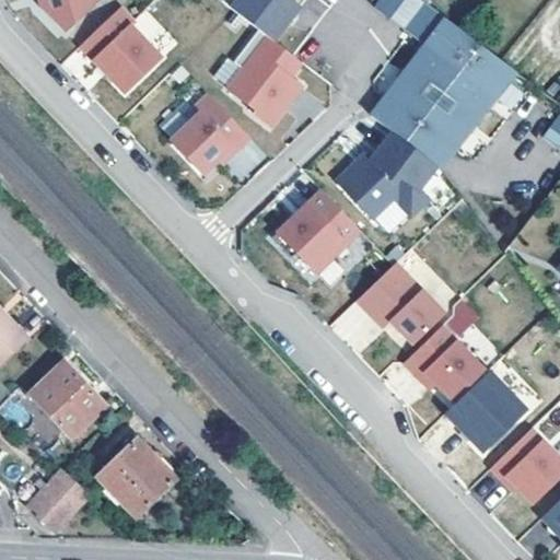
[(42,0),(43,1),(67,27),(95,0),(42,0)]
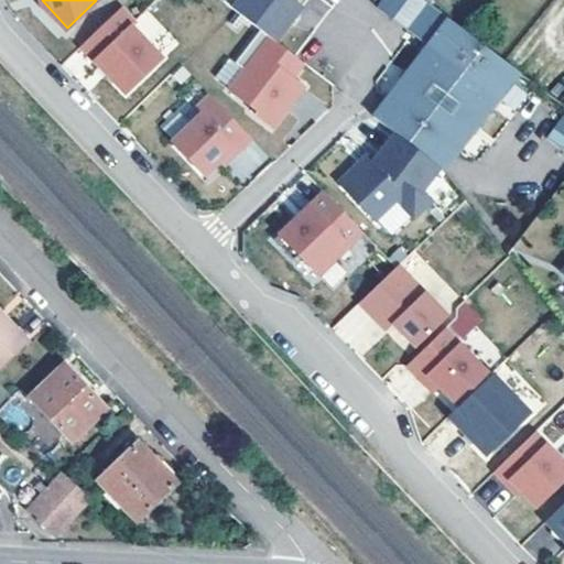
[(306,0),(225,0),(261,28),(277,39),(306,0)]
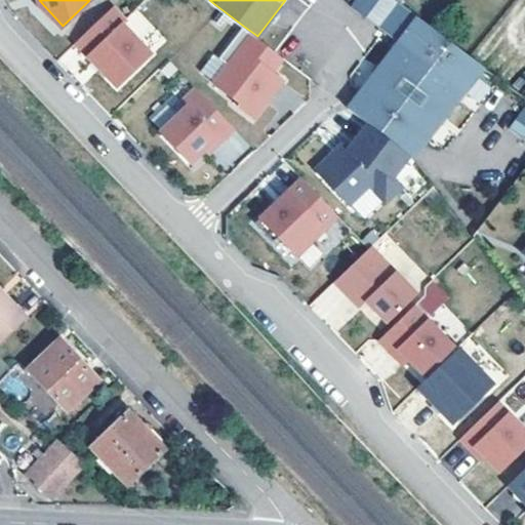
[(397,0),(357,0),(352,7),(380,28),(400,2),(397,0)]
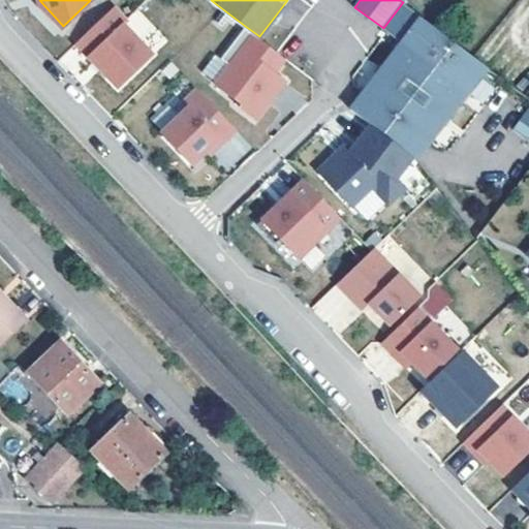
[(117,3),(78,40),(120,86),(154,53),(124,21),(128,16),(117,3)]
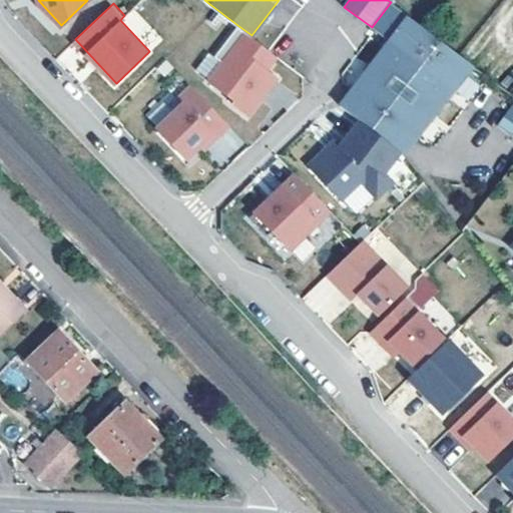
[(391,40),(409,16),(395,5),(377,29),(391,40)]
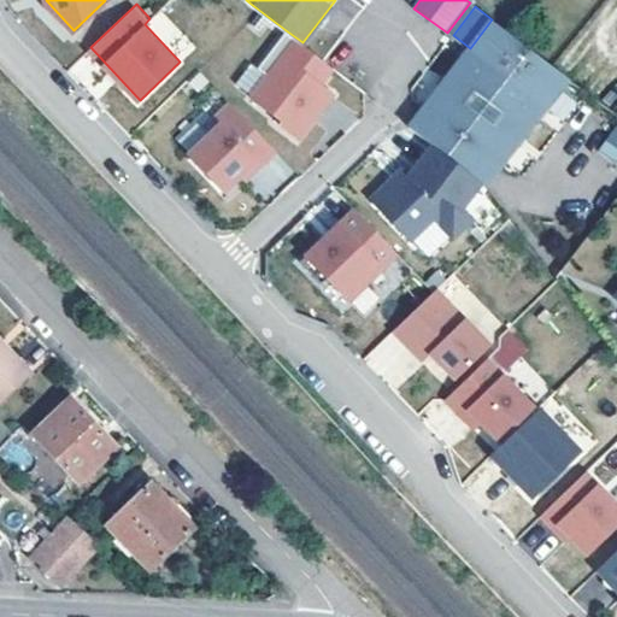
[(488,183),(569,77),(492,19),(470,48),(412,125),(436,144),(482,178),(488,183)]
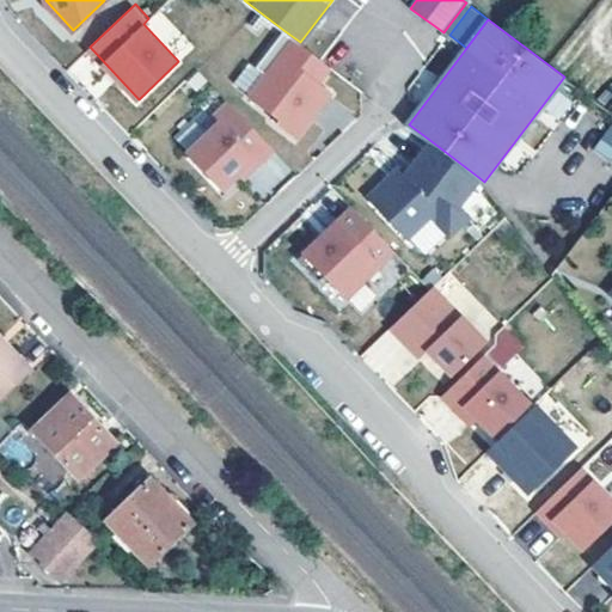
[(300,42),(283,30),(257,65),(267,73),(250,95),(280,117),(277,121),(295,134),(316,106),(318,109),(331,91),(318,80),(330,65),(300,42)]
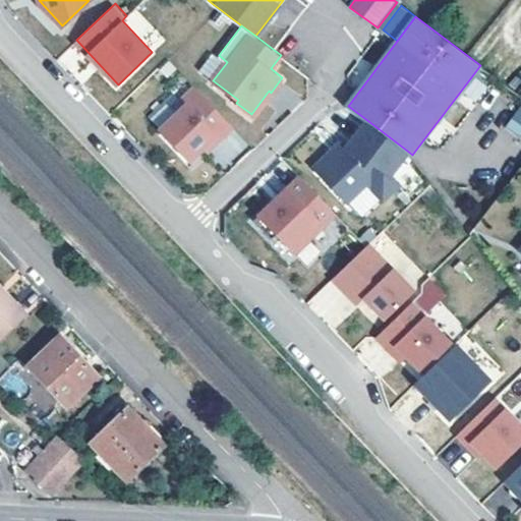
[(227,62),(219,55),(213,51),(198,70),(213,80),(227,62)]
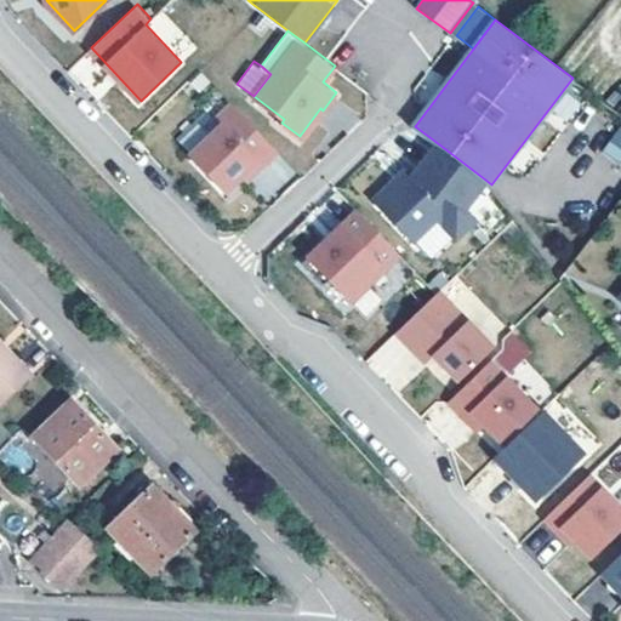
[(272,142),(227,95),(211,109),(217,115),(186,146),(221,183),(237,167),(252,153),(256,158),(272,142)]
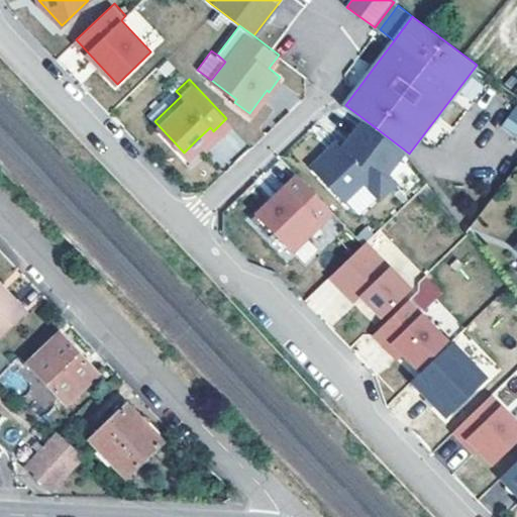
[(181,96),(176,91),(169,84),(142,108),(154,121),(181,96)]
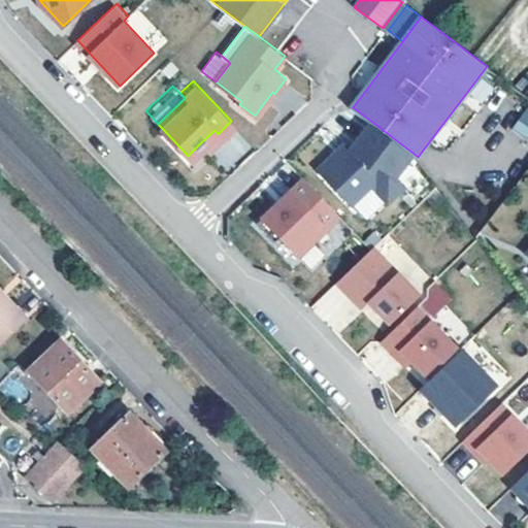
[(527,109),(515,128),(527,137),(527,109)]
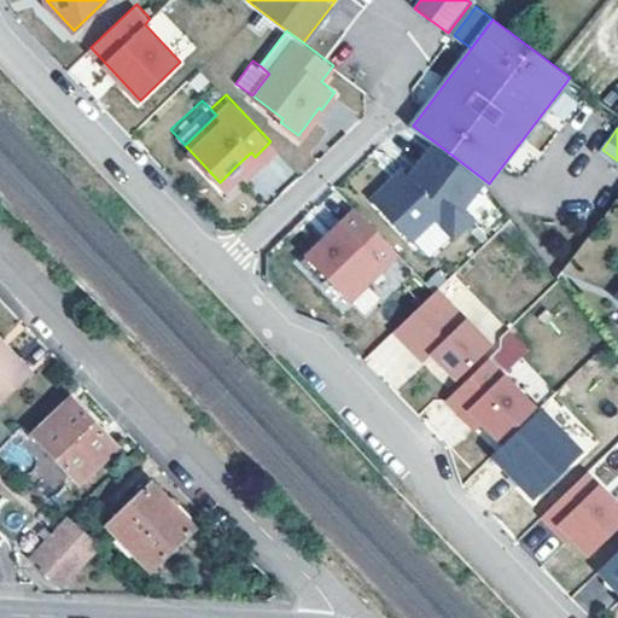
[(483,179),(437,144),(413,174),(406,168),(397,178),(394,174),(371,196),(410,238),(435,215),(454,234),(473,216),(462,205),(483,179)]
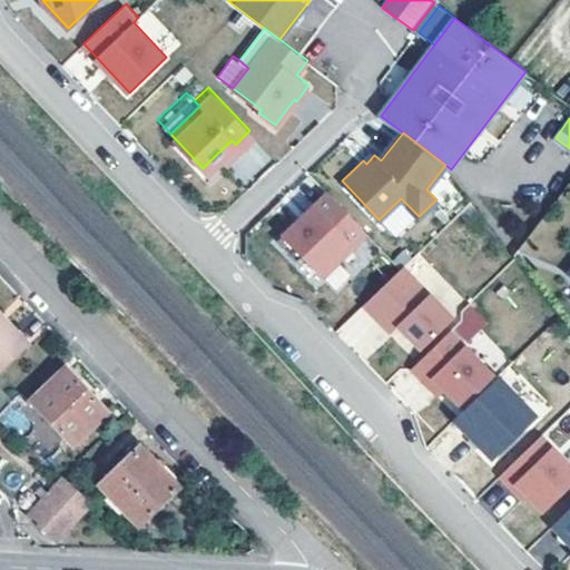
[(232,140),(217,154),(222,158),(235,145),(232,140)]
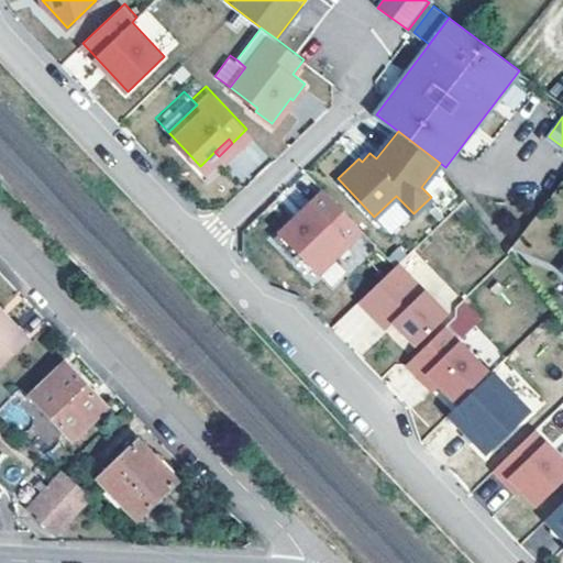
[(367,151),(359,158),(362,162),(370,153),(367,151)]
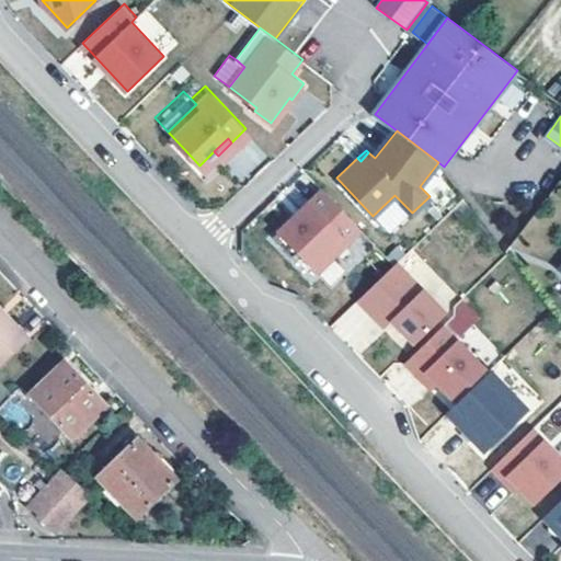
[(363,228),(323,187),(274,235),(293,255),(298,250),(318,271),(363,228)]
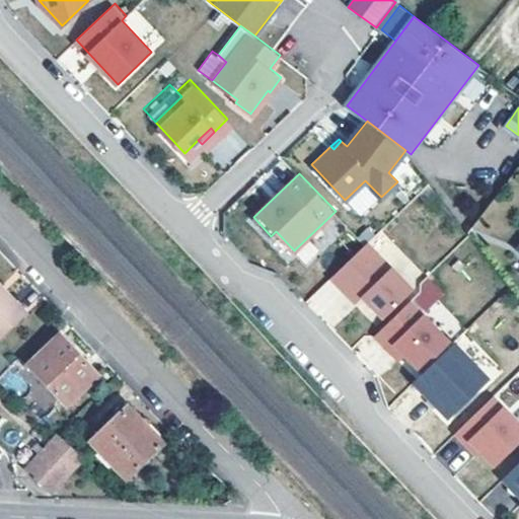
[(414,289),(367,241),(331,276),(348,293),(355,286),(363,295),(384,316),(414,289)]
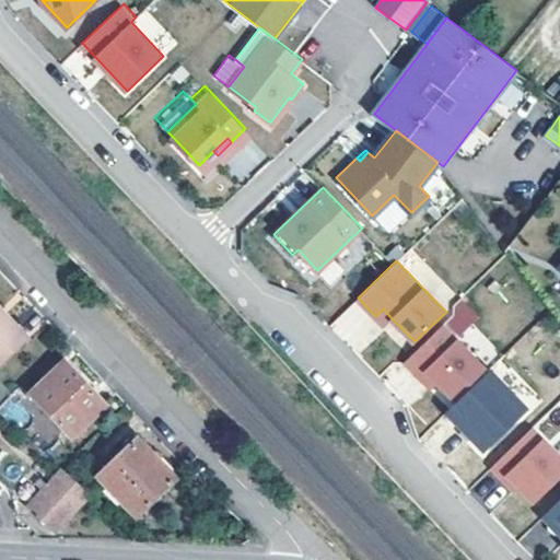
[(353,302),(329,326),(358,354),(382,330),(353,302)]
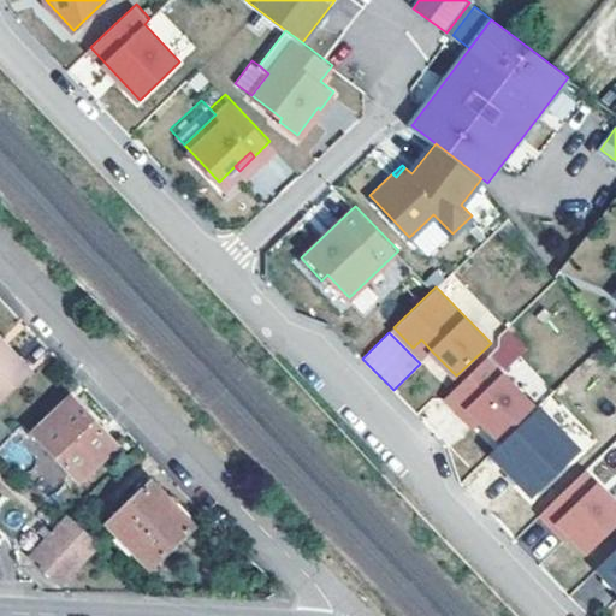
[(17,359),(0,339),(0,347),(13,362),(17,359)]
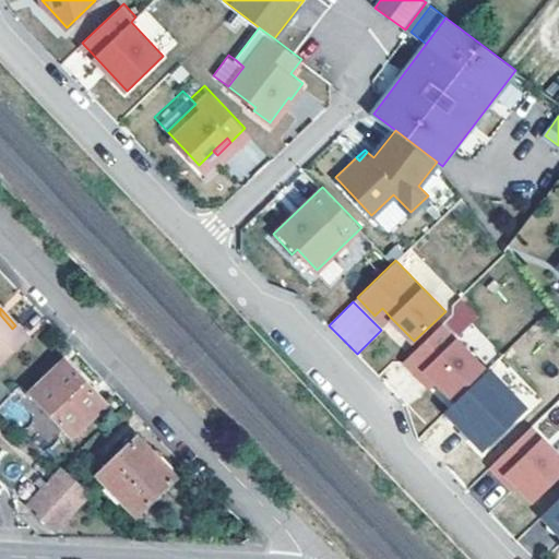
[(391,318),(382,308),(375,316),(383,324),(391,318)]
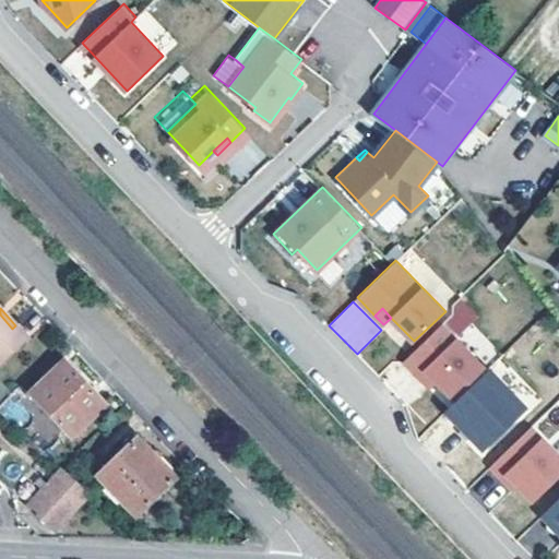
[(0,314),(0,364),(28,339),(15,325),(12,329),(0,314)]
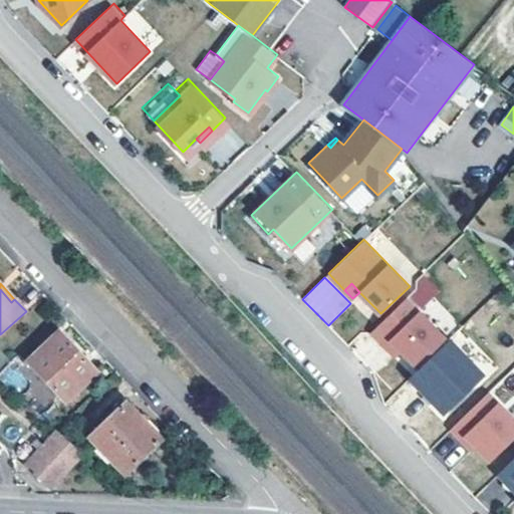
[(447,340),(406,298),(371,330),(384,344),(391,339),(401,350),(418,368),(447,340)]
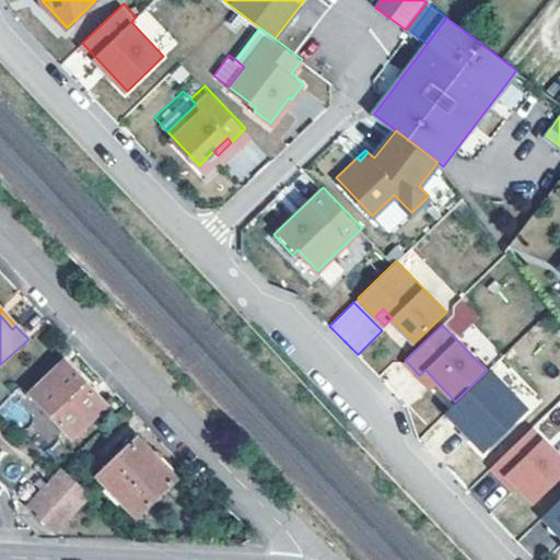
[(106,406),(62,361),(28,395),(71,440),(106,406)]
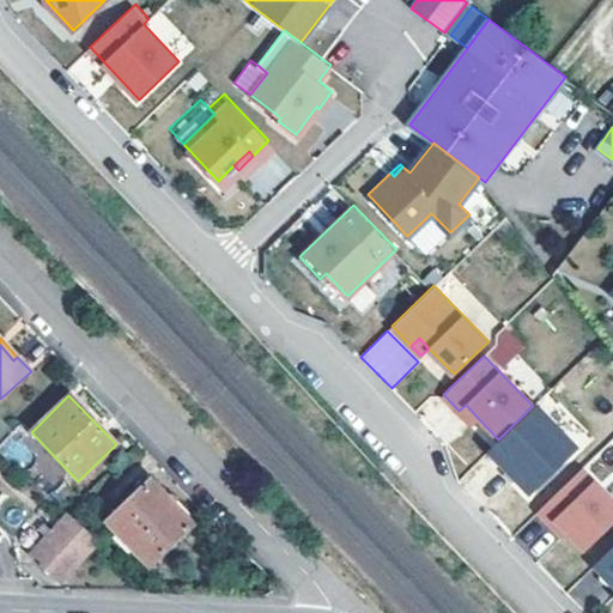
[(533,406),(498,439),(487,449),(529,492),(576,447),(535,404),(533,406)]
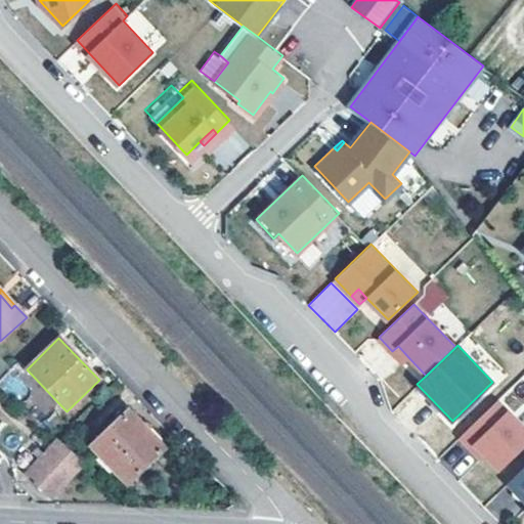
[(398,346),(392,351),(403,362),(408,357),(398,346)]
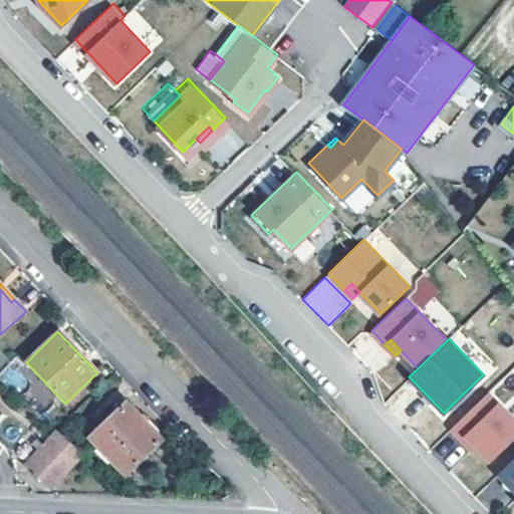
[(513,418),(488,392),(451,427),(463,439),(467,436),(475,445),(490,460),(513,436),(513,418)]
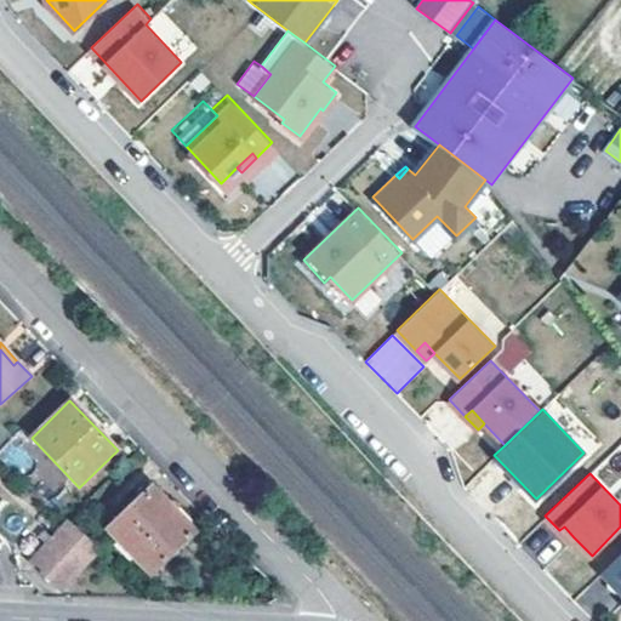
[(195,533),(153,488),(108,530),(151,574),(195,533)]
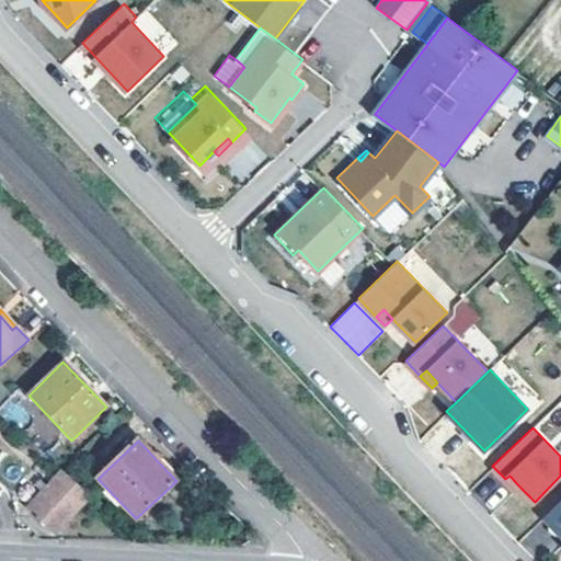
[(56,533),(90,496),(63,471),(26,508),(52,533),(56,533)]
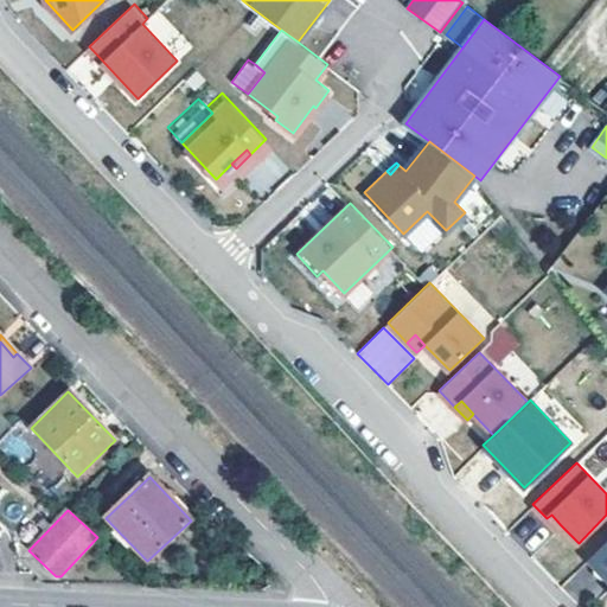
[(551,515),(547,518),(557,530),(561,525),(551,515)]
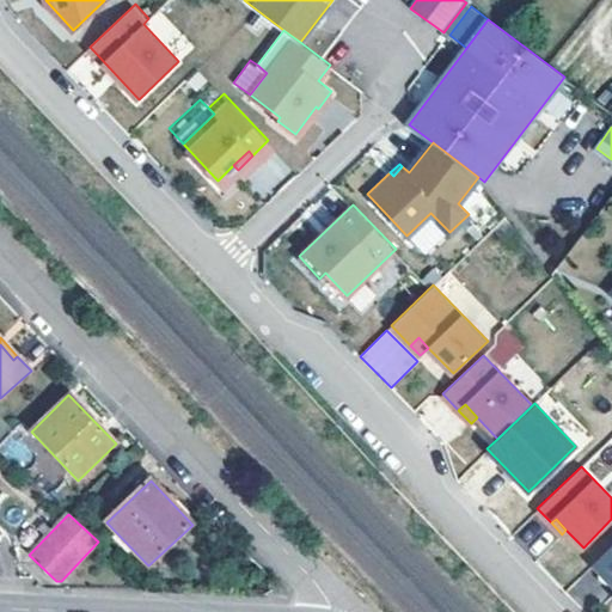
[(611,549),(600,561),(611,573),(611,549)]
